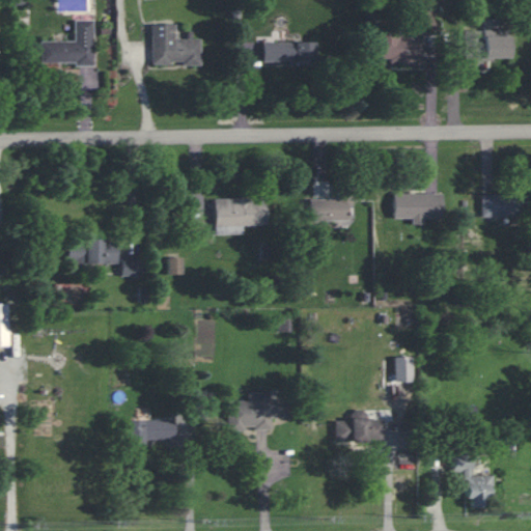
[(39,40),(39,64),(74,63),(74,67),(88,67),(94,67),(94,20),(74,21),(74,40),(39,40)]
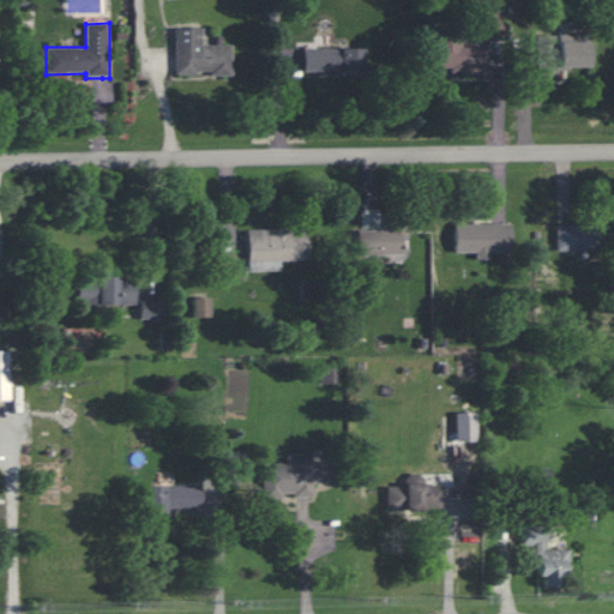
[(488,76),(488,65),(488,44),(467,43),(467,26),(431,26),(432,71),(459,71),(459,76),(488,76)]
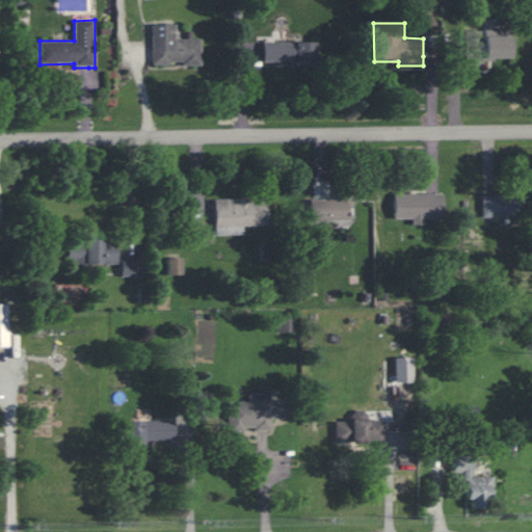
[(153,25),(153,54),(153,67),(171,65),(171,62),(185,62),(185,68),(201,68),(202,41),(177,40),(177,25),(153,25)]
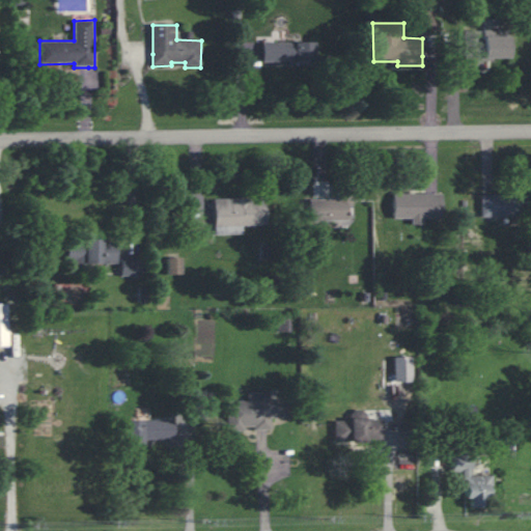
[(464,31),(482,31),(482,37),(508,37),(509,59),(495,59),(495,62),(483,62),(483,66),(465,66),(465,61),(464,31)]
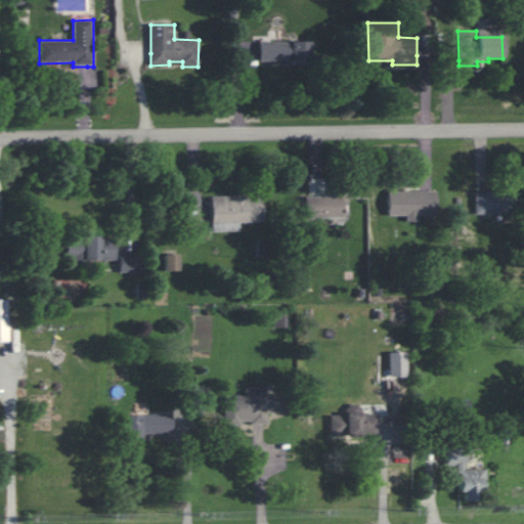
[(260,43),(260,54),(260,61),(290,61),(291,66),(311,66),(311,42),(290,42),(260,43)]
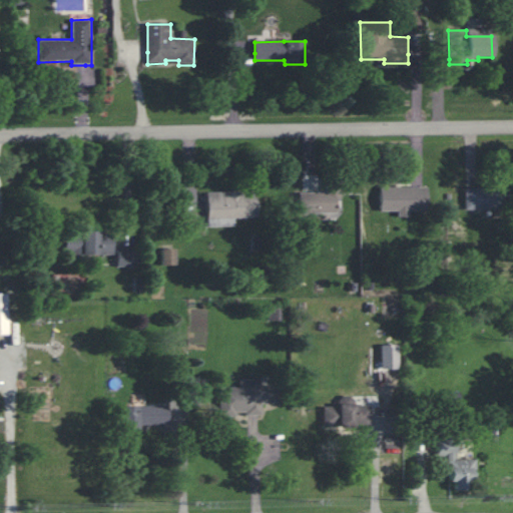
[(296,194),(325,192),(325,186),(325,180),(342,179),(343,197),(336,197),(337,217),(295,218),(296,194)]
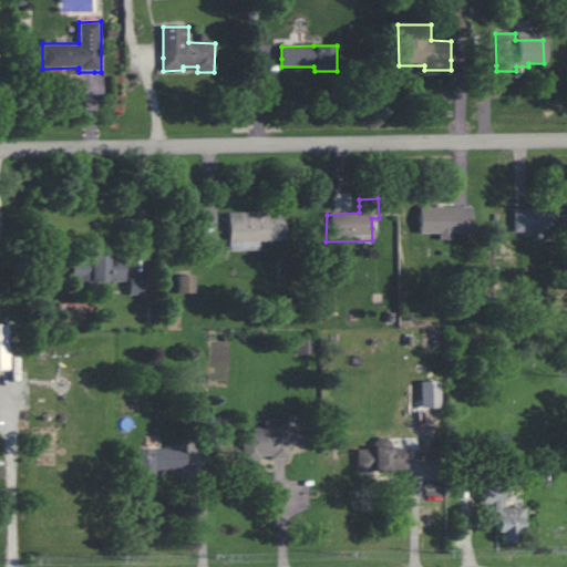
[(420,207),(420,234),(440,234),(441,240),(452,240),(452,233),(472,233),(473,207),(464,207),(420,207)]
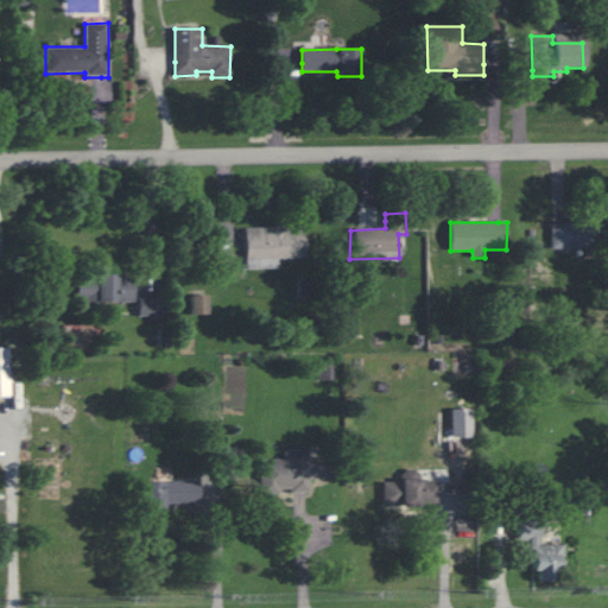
[(552,223),(552,249),(606,249),(606,223),(563,223),(552,223)]
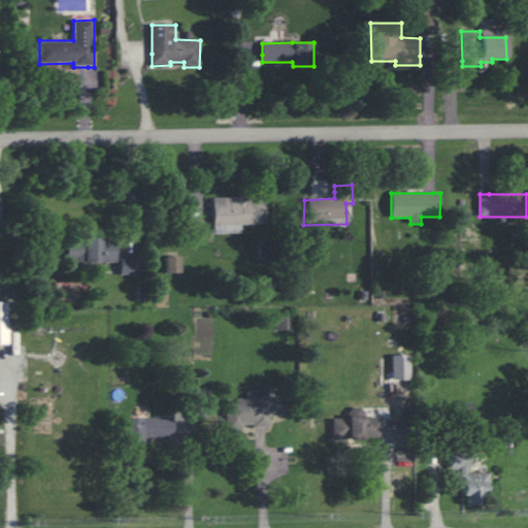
[(211,198),(246,198),(248,202),(266,200),(266,225),(242,225),(242,233),(213,234),(212,215),(211,198)]
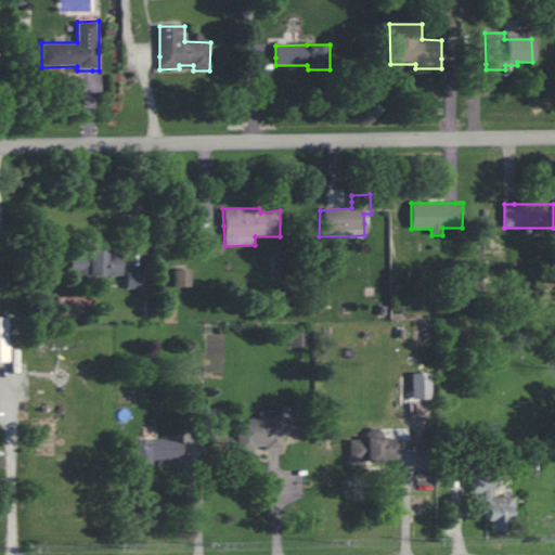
[(71,254),(71,275),(79,275),(80,288),(93,288),(92,278),(124,278),(123,254),(71,254)]
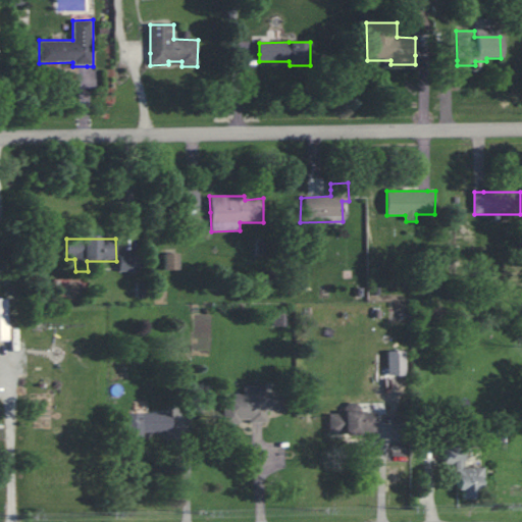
[(120,254),(121,272),(143,271),(143,254),(133,254),(120,254)]
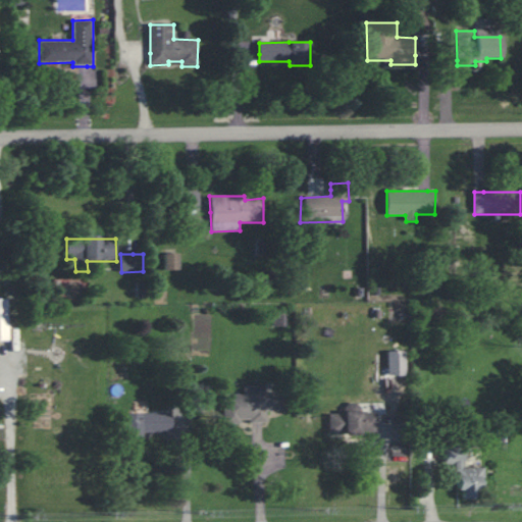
[(165,256),(180,255),(181,272),(166,271),(165,256)]
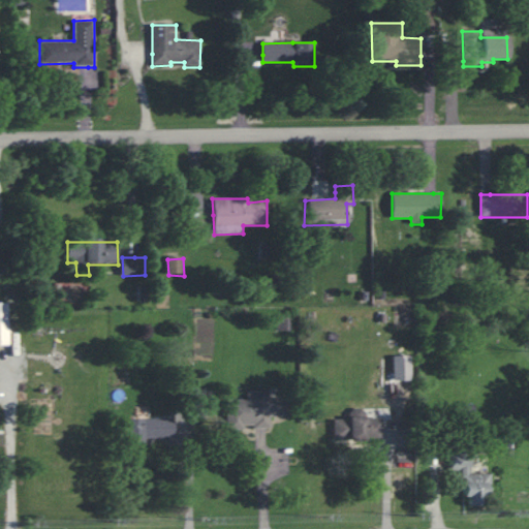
[(288,318),(275,318),(275,330),(288,331),(288,318)]
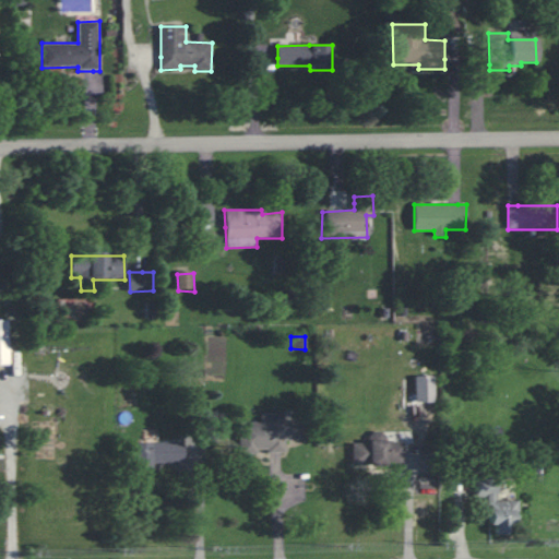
[(238,452),(284,451),(284,439),(294,439),(294,420),(283,421),(283,413),(259,413),(259,420),(238,421),(238,452)]
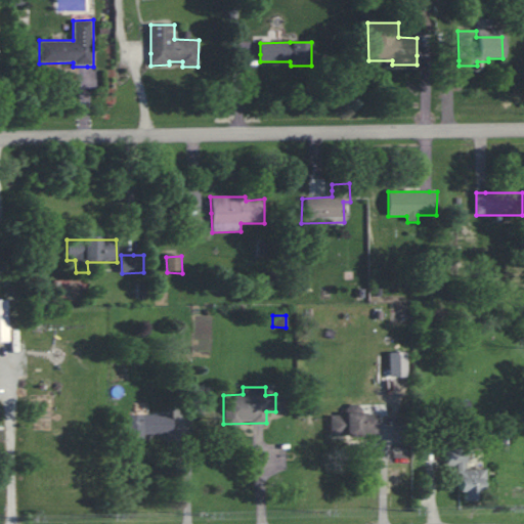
[(330,434),(378,434),(378,415),(360,415),(360,404),(344,404),(344,415),(330,415),(330,434)]
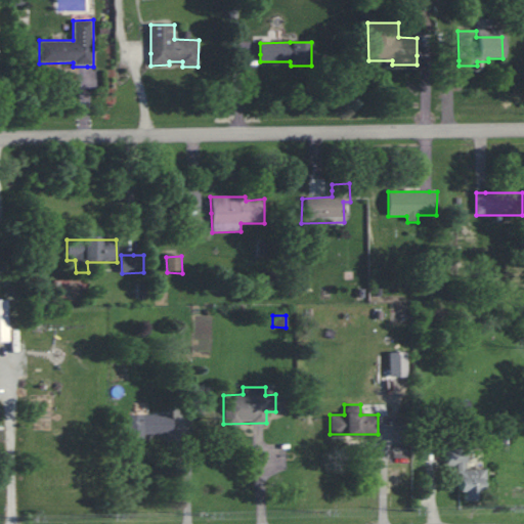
[(171,432),(171,412),(125,415),(126,438),(141,437),(141,433),(171,432)]
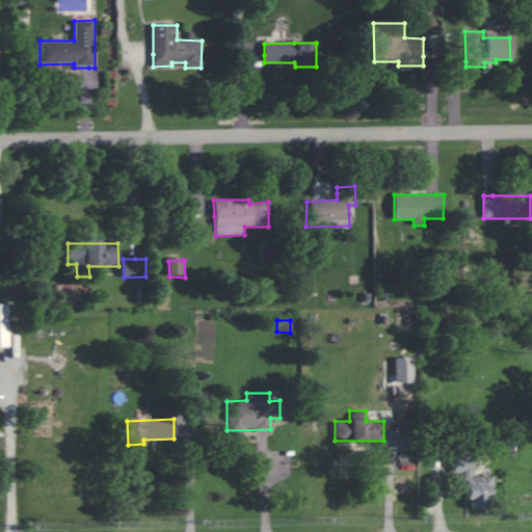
[(471,476),(470,456),(452,456),(452,473),(463,472),(463,499),(470,499),(470,508),(481,507),(481,498),(487,498),(487,487),(491,487),(491,476),(471,476)]
